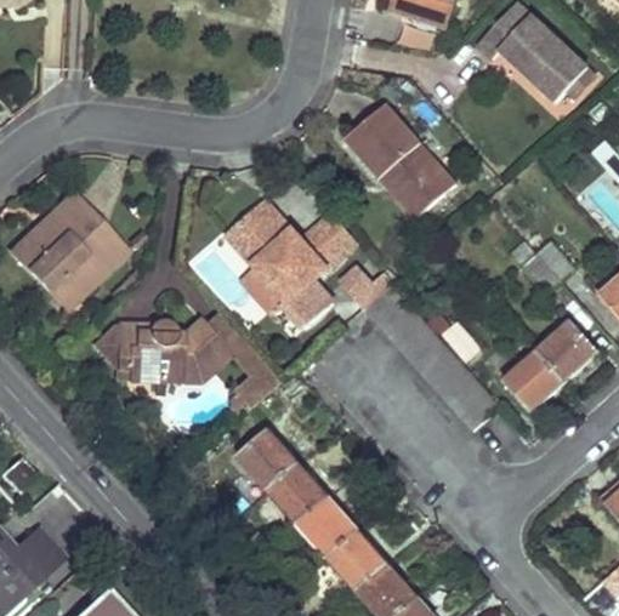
[(395,0),(393,9),(443,24),(452,0),(395,0)]
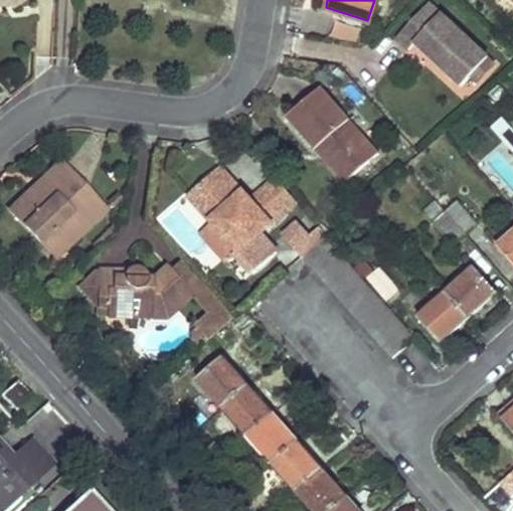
[(418,0),(390,34),(404,45),(409,39),(428,54),(432,49),(443,58),(439,63),(458,78),(467,67),(483,47),(424,0),(418,0)]
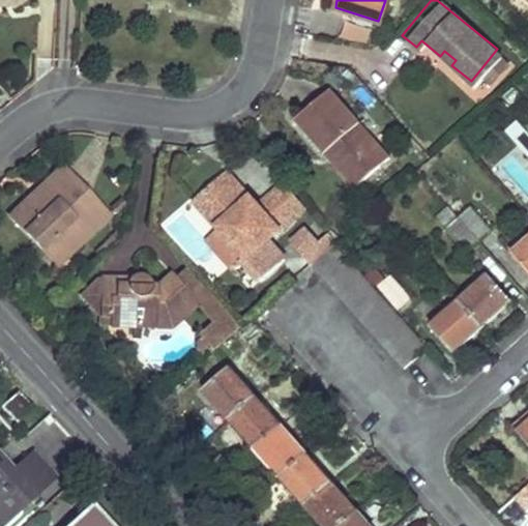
[(504,54),(497,49),(480,69),(487,75),(504,54)]
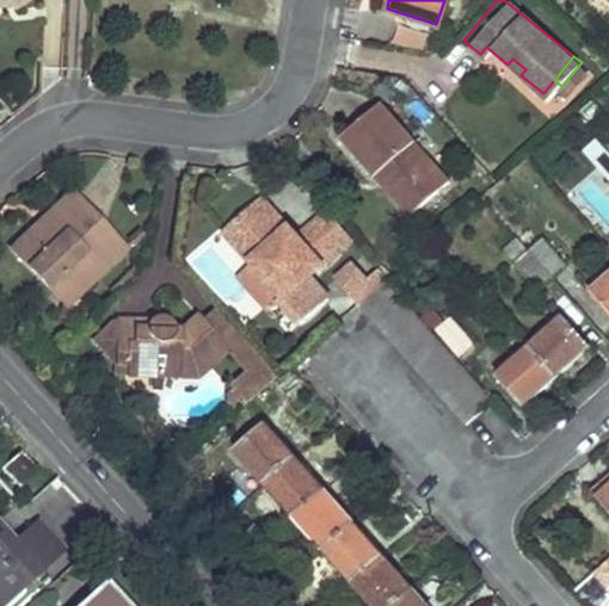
[(512,59),(508,65),(521,75),(526,69),(512,59)]
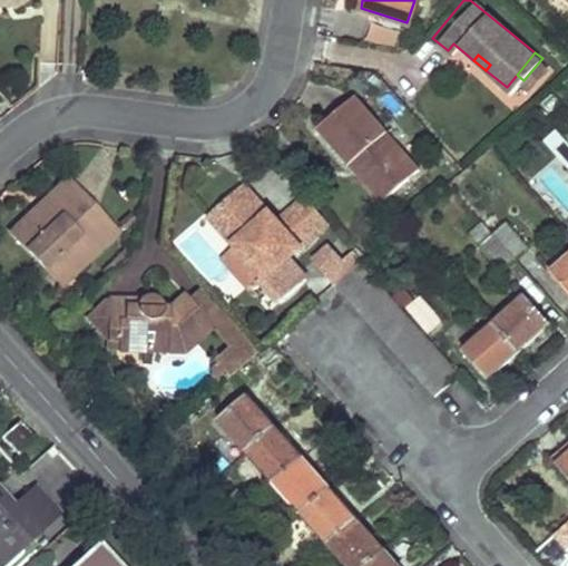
[(351,160),(368,178),(383,196),(414,168),(350,96),(312,130),(343,166),(351,160)]
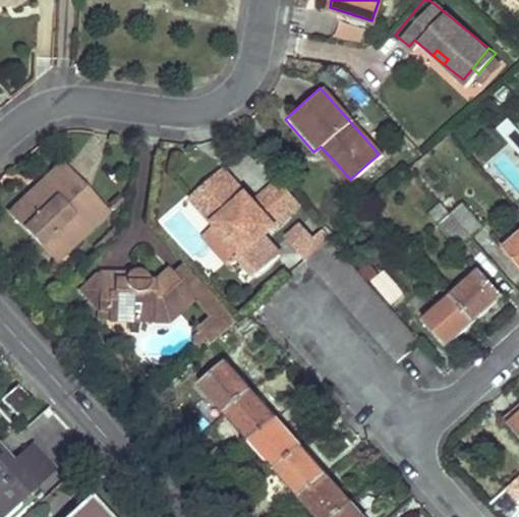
[(321,147),(313,152),(344,185),(350,179),(336,163),(321,147)]
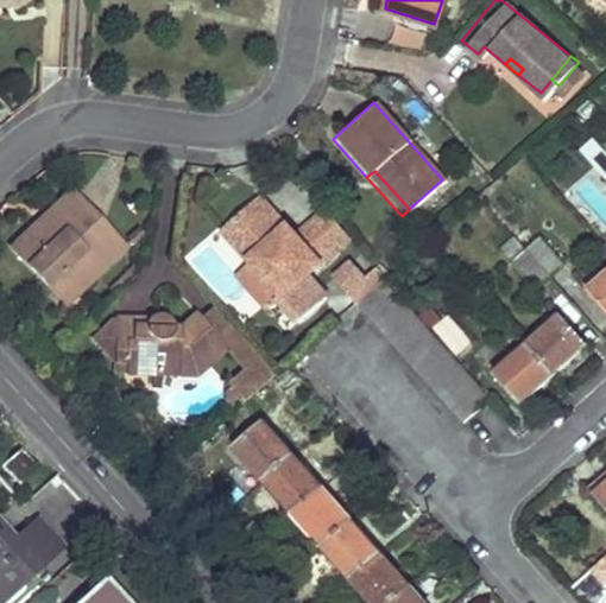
[(10,246),(27,264),(44,283),(58,270),(76,289),(122,243),(70,189),(10,246)]
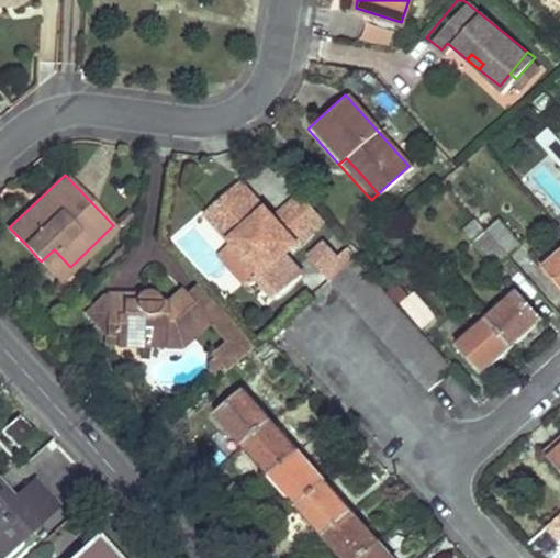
[(260,213),(234,183),(230,188),(256,216),(260,213)]
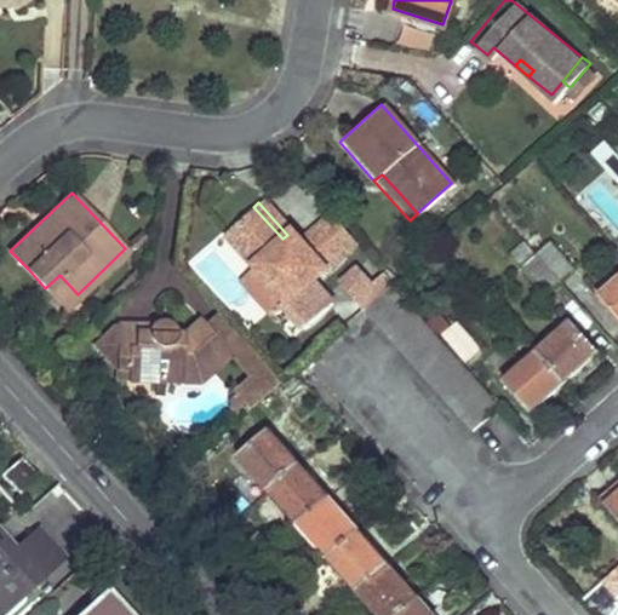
[(302,287),(338,254),(314,226),(296,243),(287,235),(282,239),(253,207),(222,235),(282,303),(273,311),(295,335),(322,310),(302,287)]
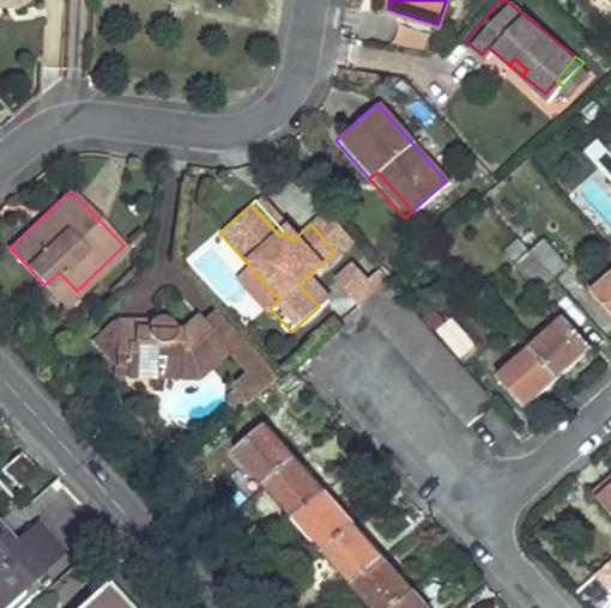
[(334,251),(350,238),(326,212),(310,224),(334,251)]
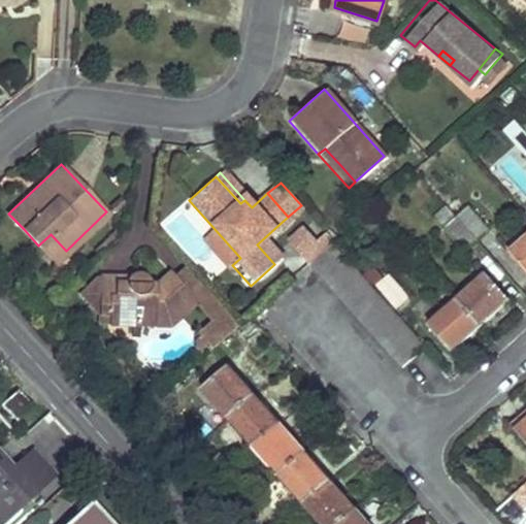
[(456,213),(477,236),(487,226),(467,203),(456,213)]
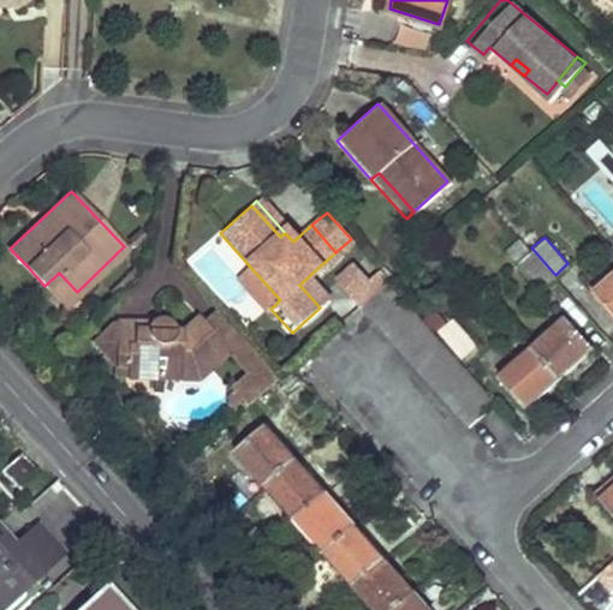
[(555,275),(531,247),(515,262),(527,275),(539,288),(555,275)]
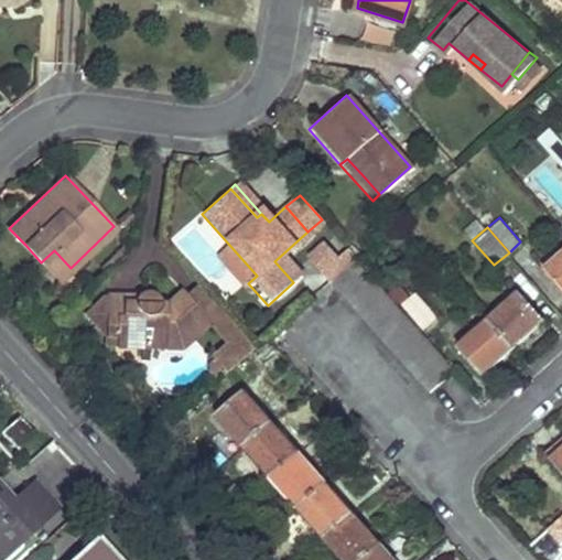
[(321,271),(336,258),(322,243),(306,256),(321,271)]
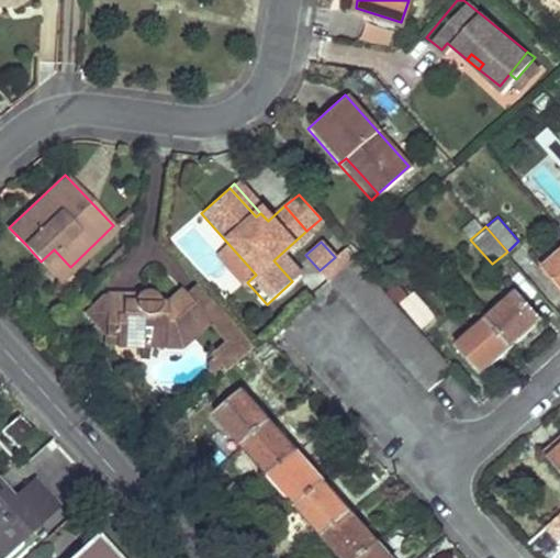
[(559,246),(540,265),(559,287),(559,246)]
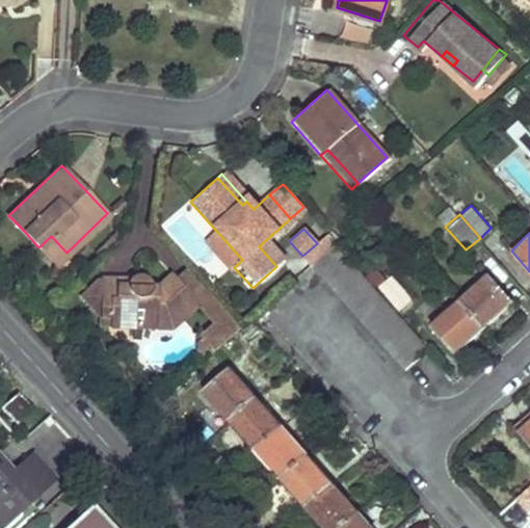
[(311,262),(334,241),(327,234),(317,243),(302,256),(309,263),(311,262)]
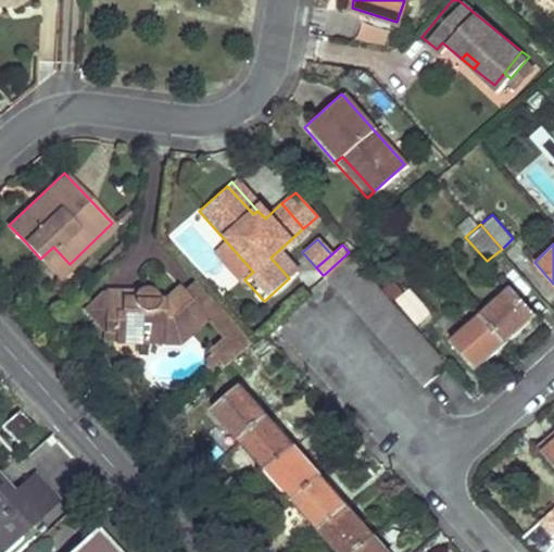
[(40,259),(57,275),(70,264),(53,247),(40,259)]
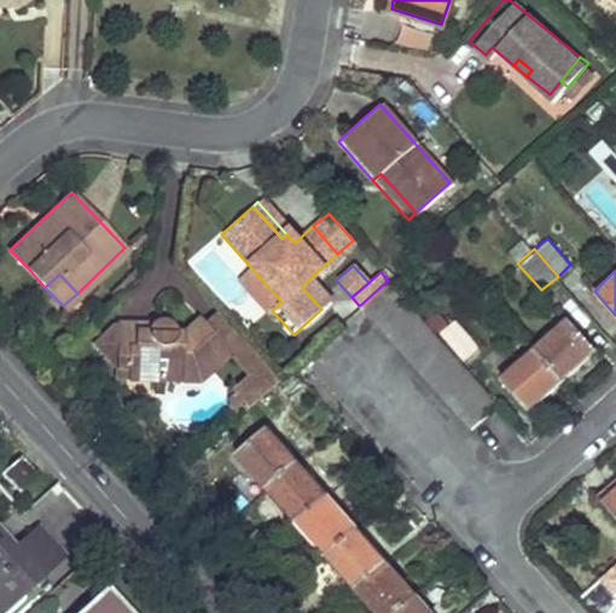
[(373,317),(400,293),(388,280),(361,304),(373,317)]
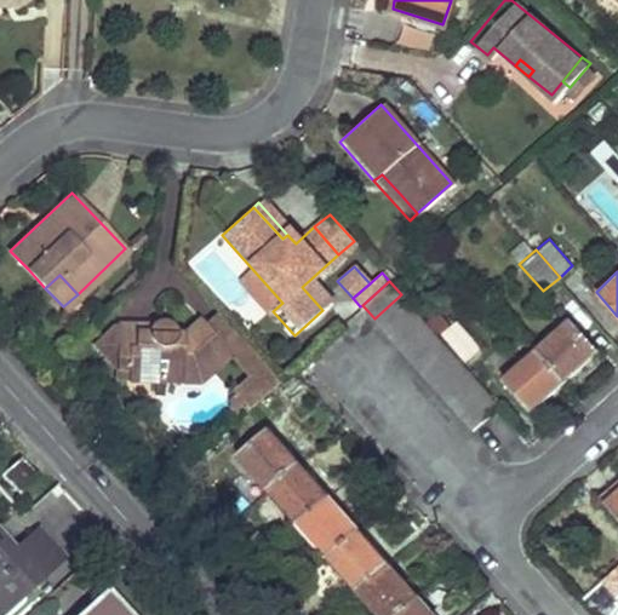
[(387,332),(413,308),(401,294),(375,319),(387,332)]
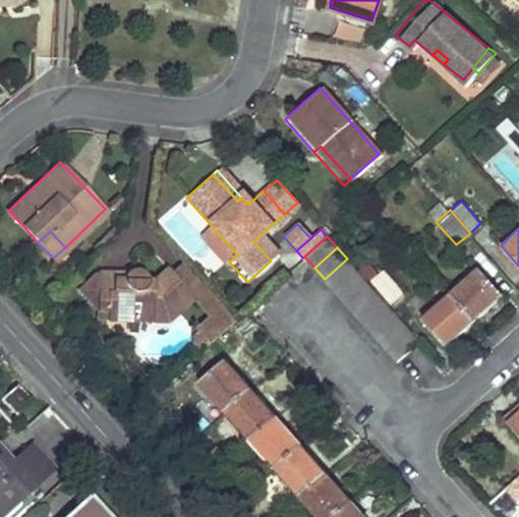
[(357,270),(347,259),(325,279),(334,289),(357,270)]
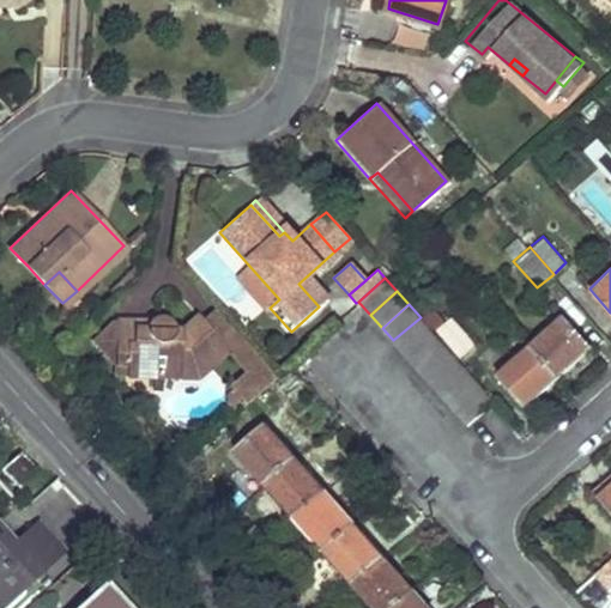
[(180,324),(174,323),(174,322),(174,320),(171,315),(169,311),(164,309),(162,308),(158,308),(153,309),(147,312),(145,316),(144,320),(144,322),(144,332),(134,330),(134,322),(114,321),(114,335),(113,362),(125,363),(123,375),(192,378),(224,350),(212,336),(193,314),(180,324)]
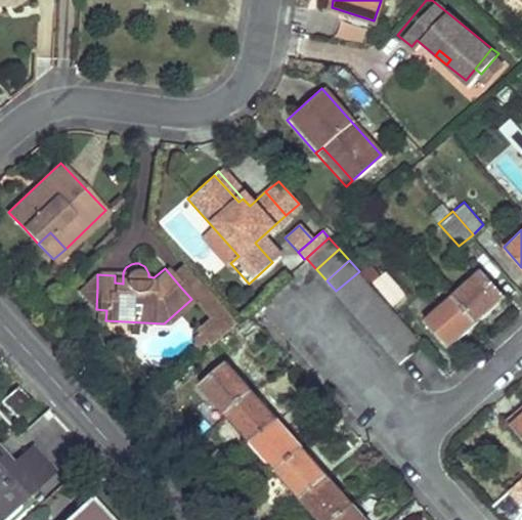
[(393,304),(399,299),(405,294),(385,269),(373,279),(393,304)]
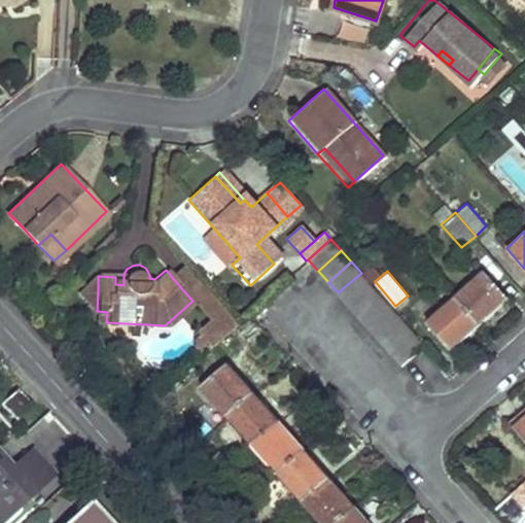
[(454,295),(478,323),(497,306),(495,303),(503,295),(482,271),(454,295)]
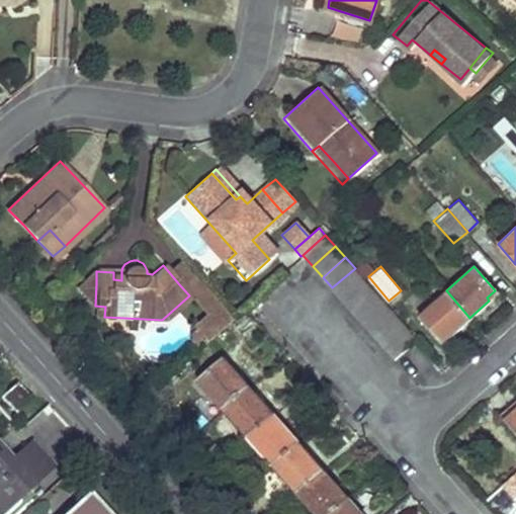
[(365,280),(355,268),(332,287),(342,300),(365,280)]
